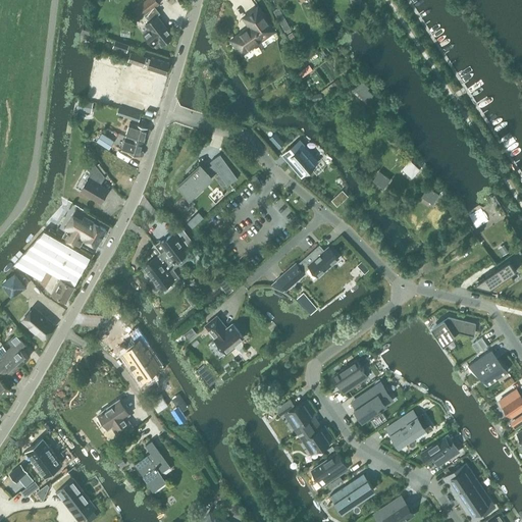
[(156,0),(145,0),(131,12),(138,20),(145,14),(149,20),(145,23),(149,29),(143,34),(153,46),(159,42),(162,45),(173,36),(157,15),(160,13),(156,7),(160,4),(156,0)]
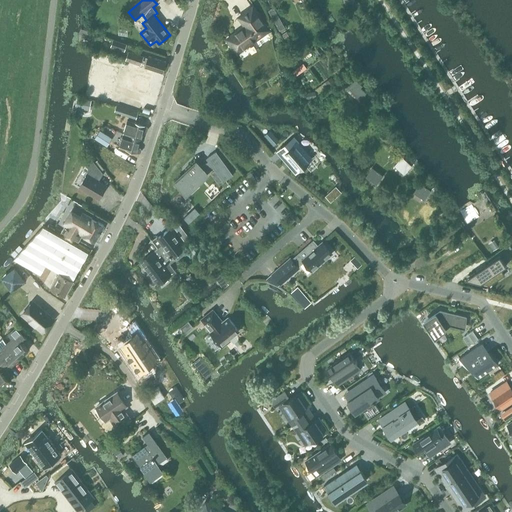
[(274,7),(268,10),(280,31),(286,28),(274,7)]
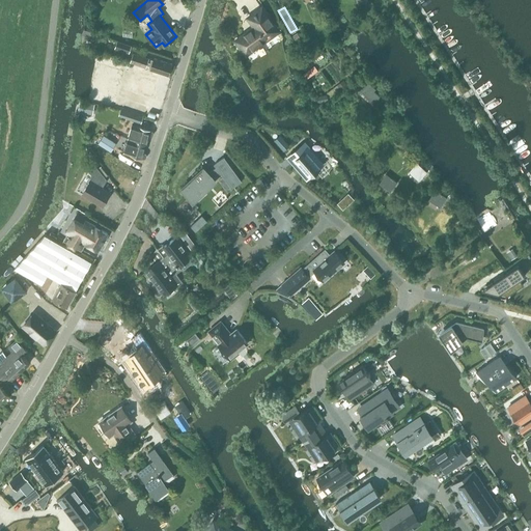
[(246,55),(252,50),(279,31),(261,8),(248,18),(255,27),(235,42),(246,55)]
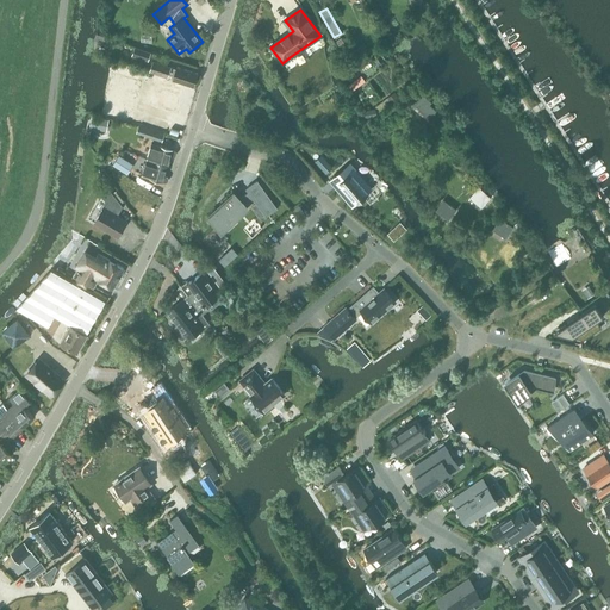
[(135,47),(132,55),(148,61),(151,53),(135,47)]
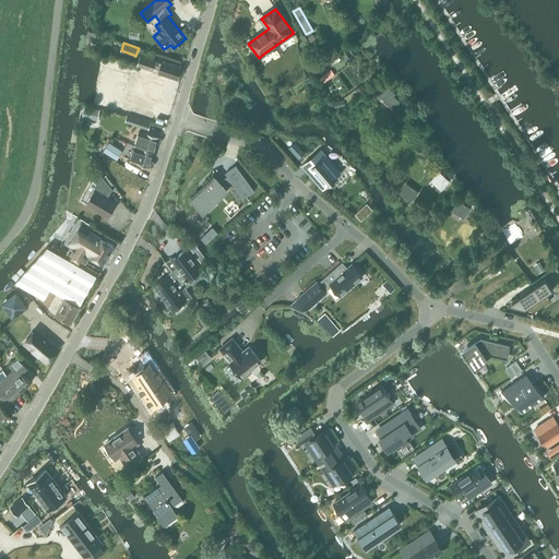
[(141,56),(138,66),(154,71),(157,61),(141,56)]
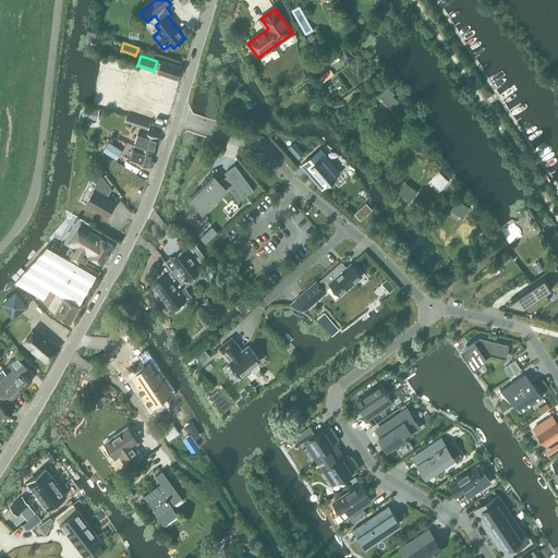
[(177,79),(181,67),(161,60),(157,72),(177,79)]
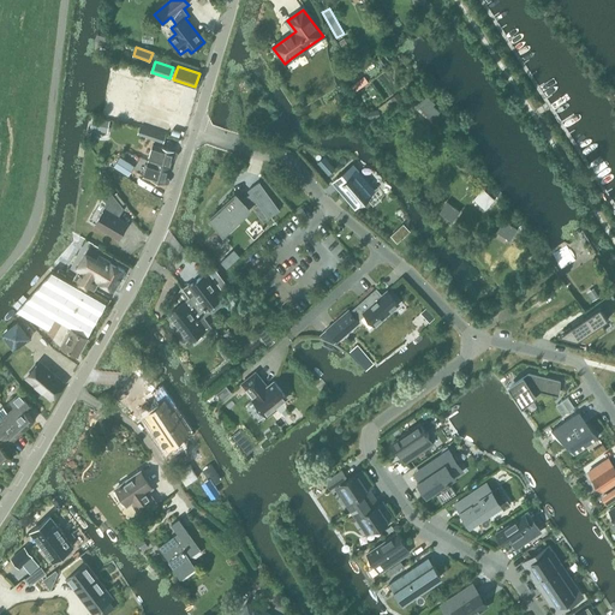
[(172,127),(185,89),(145,76),(133,115),(172,127)]
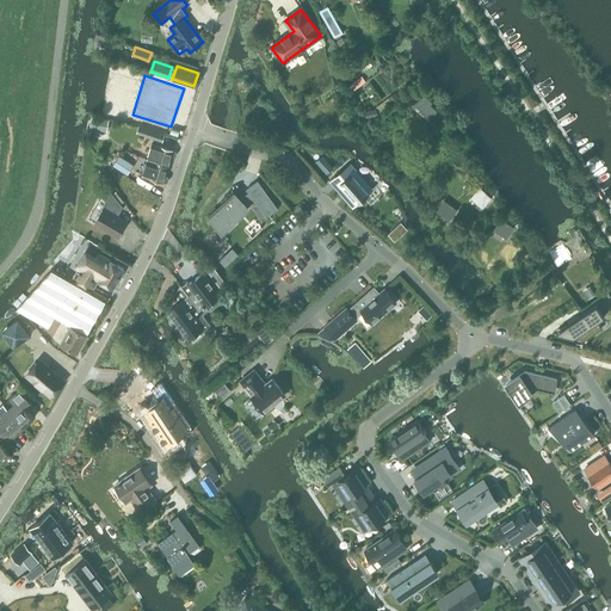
[(395,93),(388,99),(394,106),(401,102),(395,93)]
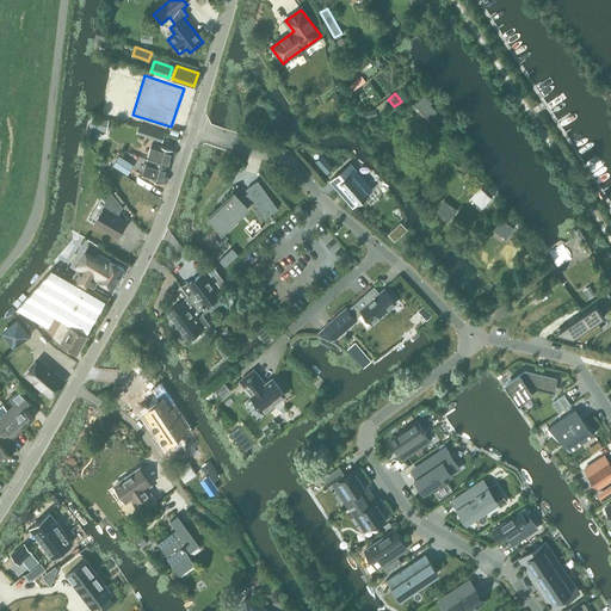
[(442,111),(430,106),(424,115),(433,123),(438,117),(442,111)]
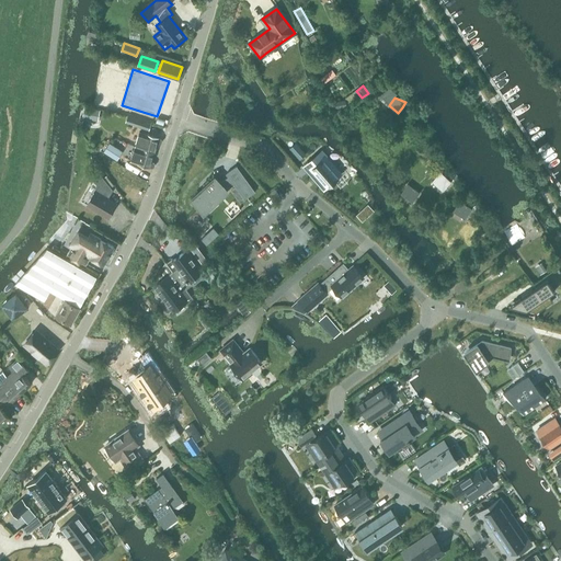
[(84,107),(82,117),(98,121),(100,111),(84,107)]
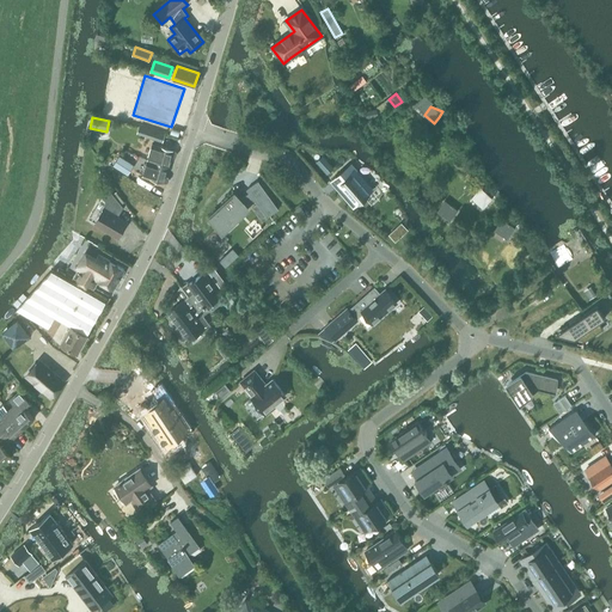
[(163,142),(165,134),(148,129),(146,136),(163,142)]
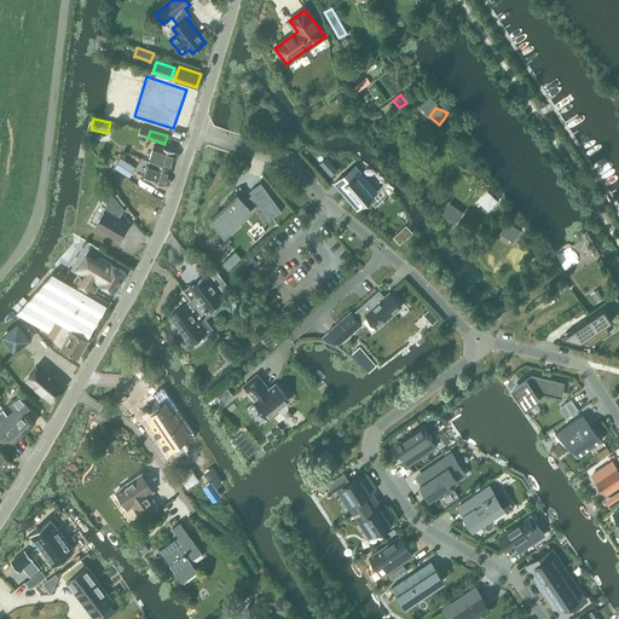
[(150,162),(171,168),(173,158),(175,160),(178,158),(179,155),(178,152),(154,145),(148,162),(150,162)]
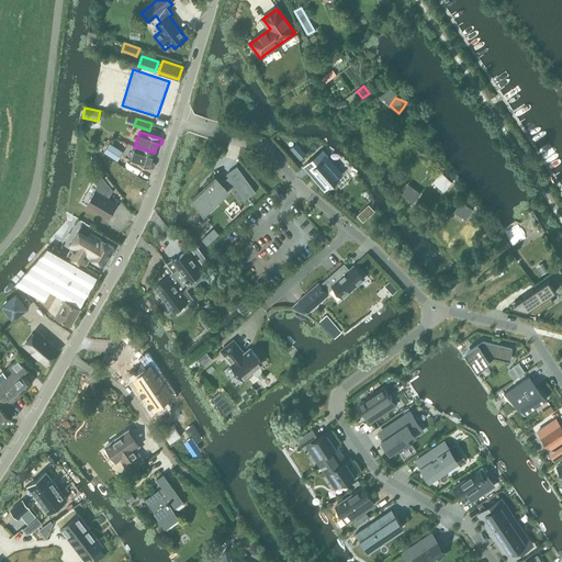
[(103,153),(116,160),(122,152),(109,144),(103,153)]
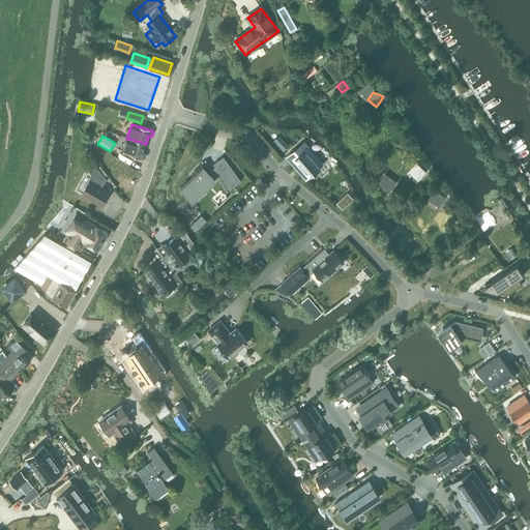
[(277,145),(283,140),(278,136),(273,141),(277,145)]
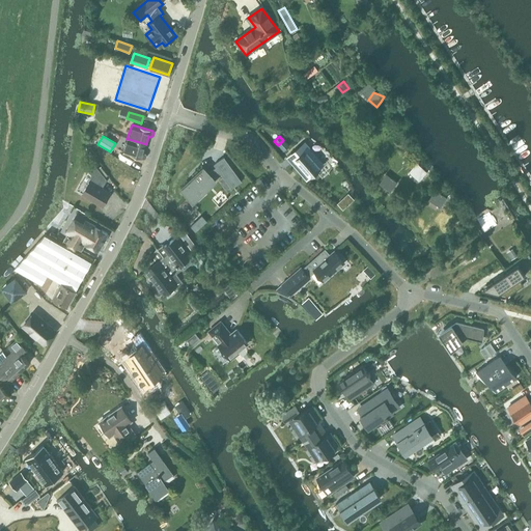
[(143,152),(146,144),(129,139),(124,151),(131,154),(131,155),(143,159),(145,158),(146,155),(145,152),(143,152)]
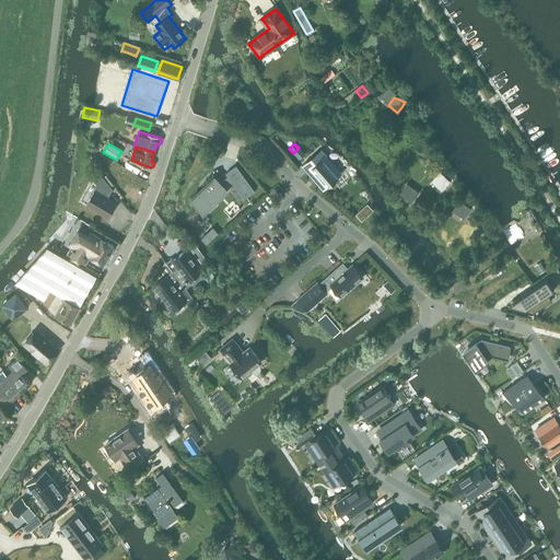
[(312,168),(308,172),(314,177),(316,175),(326,186),(341,173),(322,151),(311,160),(315,165),(312,168)]
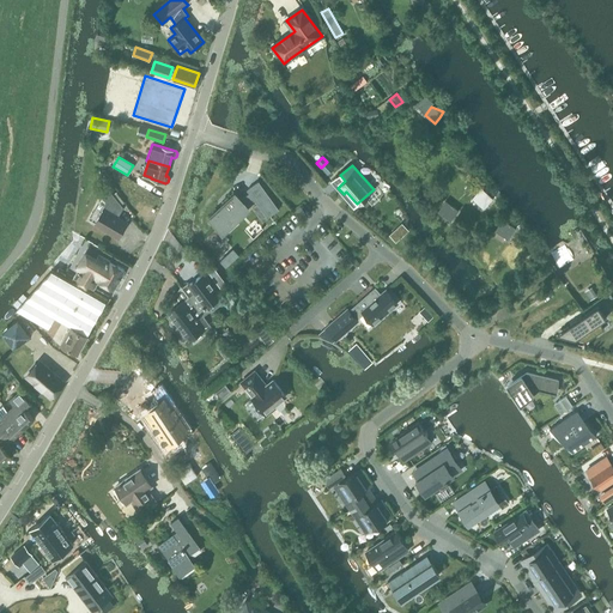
[(255,201),(267,218),(279,208),(259,181),(247,189),(249,193),(241,199),(236,194),(208,218),(224,235),(224,234),(225,235),(236,225),(235,224),(252,208),(249,207),(255,201)]
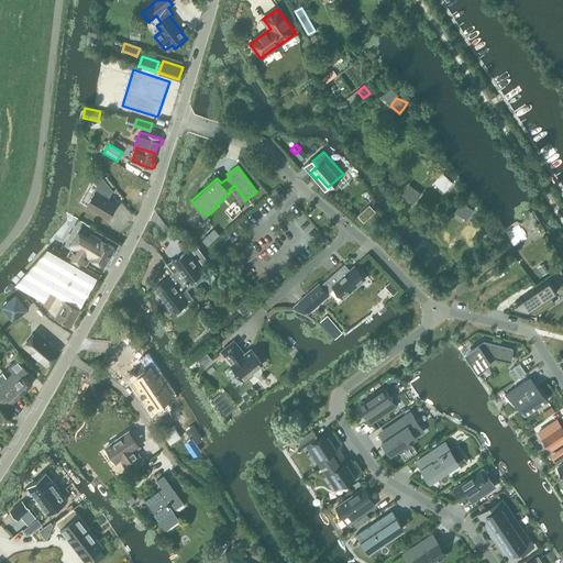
[(443,173),(433,181),(443,191),(453,183),(443,173)]
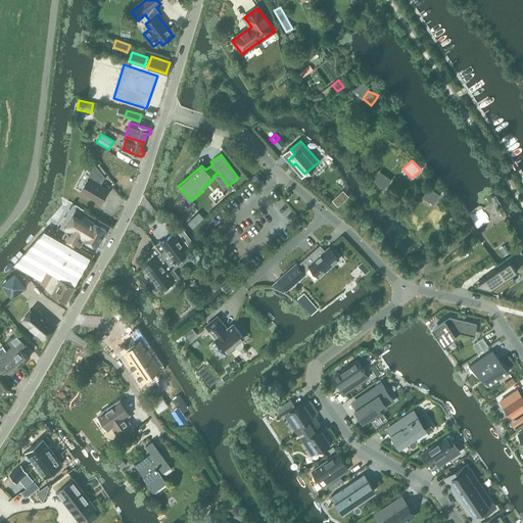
[(101,202),(107,191),(103,189),(97,183),(105,177),(94,163),(88,169),(91,173),(81,191),(101,202)]
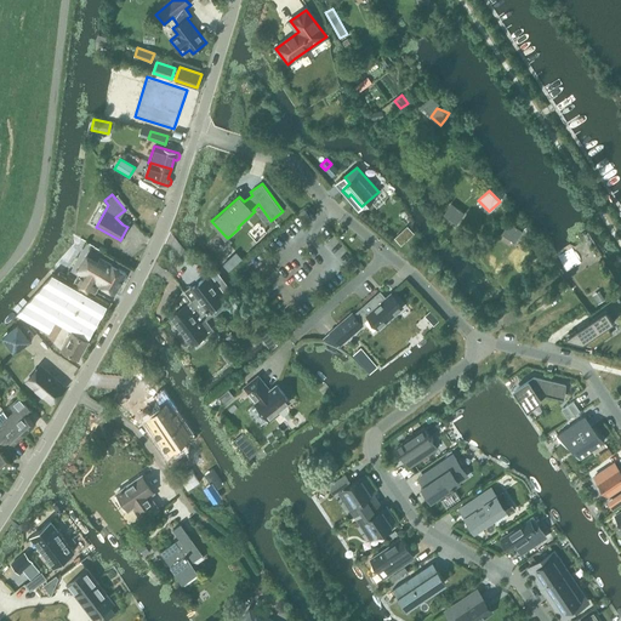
[(451,203),(443,215),(456,224),(465,212),(451,203)]
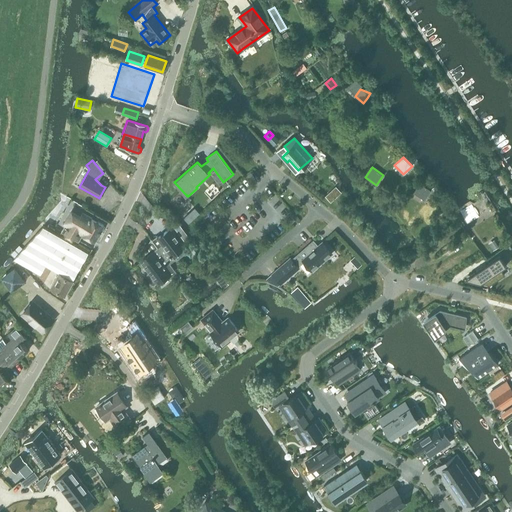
[(419,183),(413,193),(425,200),(431,190),(419,183)]
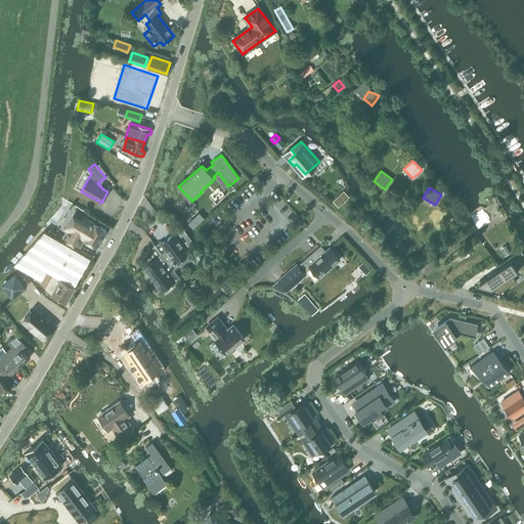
[(81,247),(85,241),(97,248),(106,230),(84,217),(83,219),(74,214),(64,229),(67,231),(63,236),(81,247)]
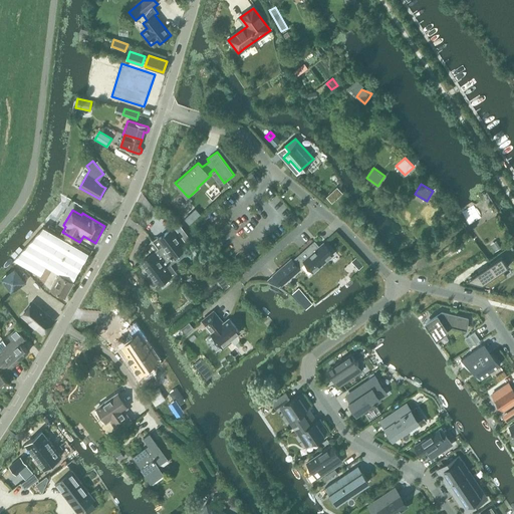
[(73,280),(89,253),(44,227),(14,259),(41,274),(46,265),(59,272),(50,287),(65,295),(73,281),(73,280)]
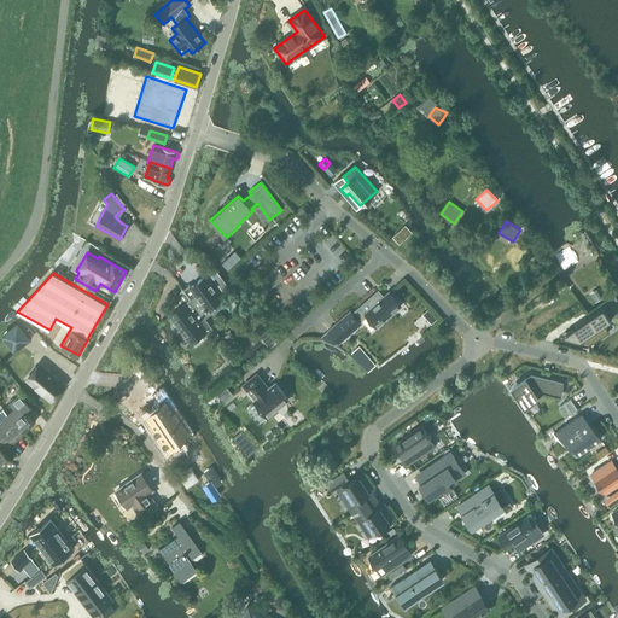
[(188,285),(182,290),(191,299),(205,319),(207,319),(211,314),(209,310),(223,298),(205,275),(190,287),(188,285)]
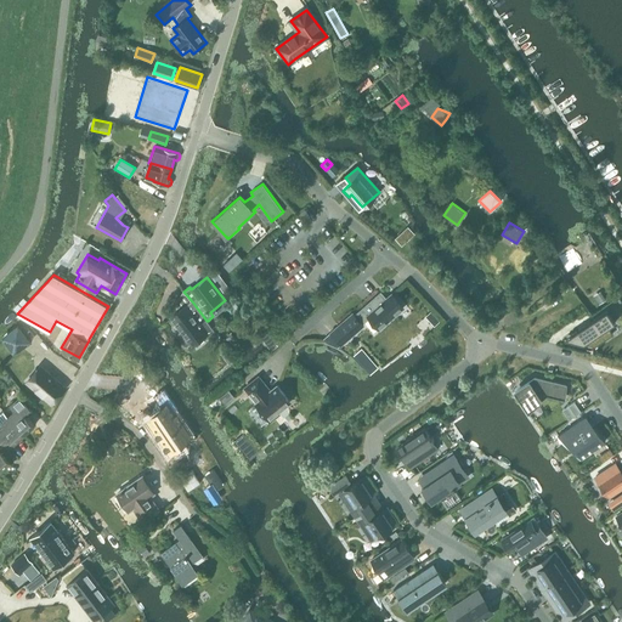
[(352,314),(329,334),(340,348),(365,327),(363,326),(371,320),(379,329),(385,323),(403,307),(391,294),(385,299),(380,293),(362,309),(354,316),(352,314)]
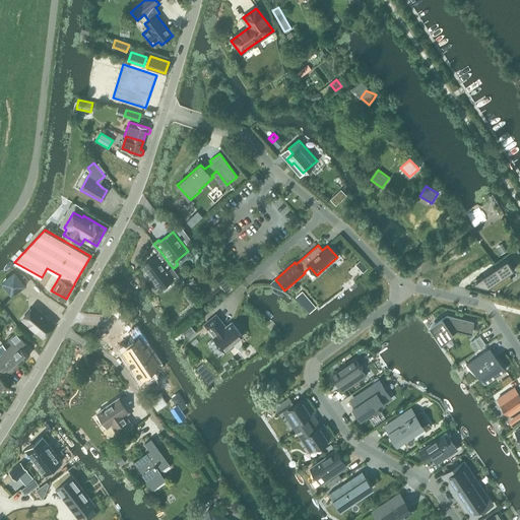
[(155,254),(142,264),(151,276),(148,279),(148,280),(154,288),(156,289),(159,287),(160,288),(173,279),(176,283),(181,278),(173,268),(160,252),(155,255),(155,254)]
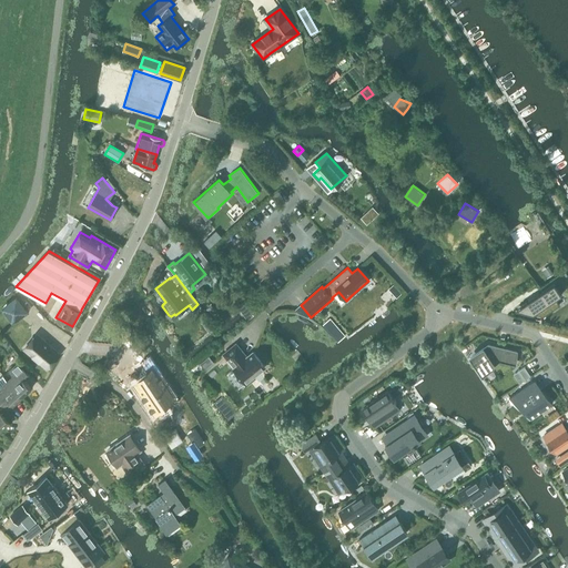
[(554,284),(517,310),(544,316),(559,305),(555,298),(561,295),(554,284)]
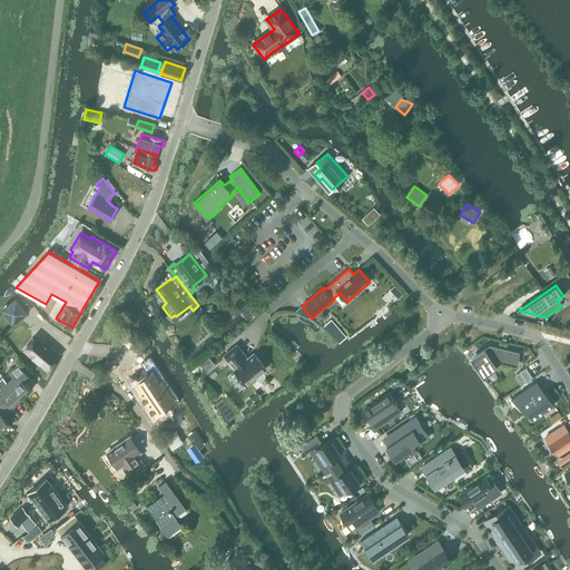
[(17,297),(1,310),(12,324),(29,312),(17,297)]
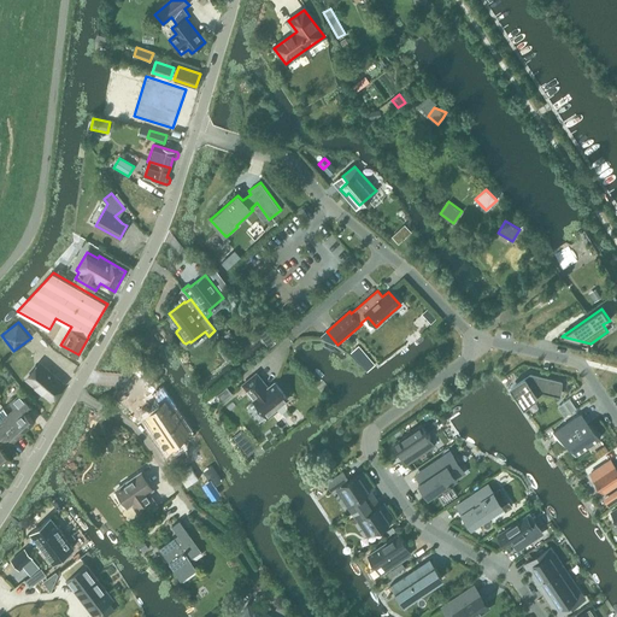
[(359,346),(351,353),(366,371),(375,364),(359,346)]
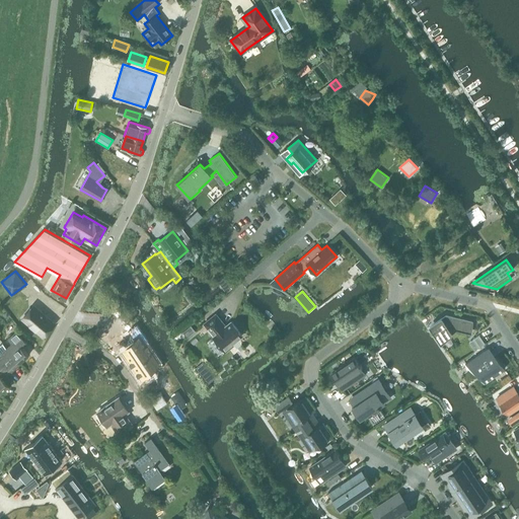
[(33,306),(22,318),(43,337),(54,323),(33,306)]
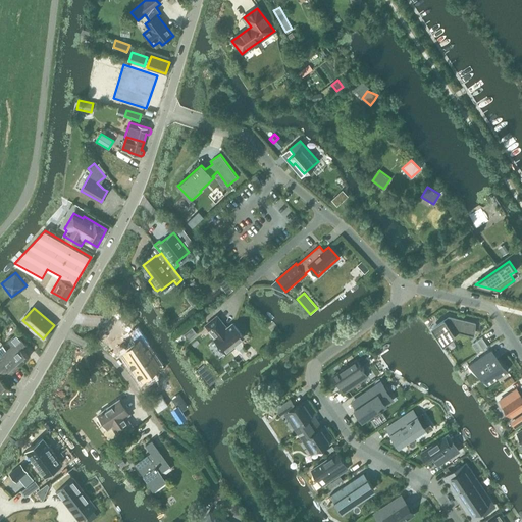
[(217,316),(205,326),(214,337),(213,337),(227,355),(236,348),(235,346),(244,337),(232,323),(226,328),(217,316)]
